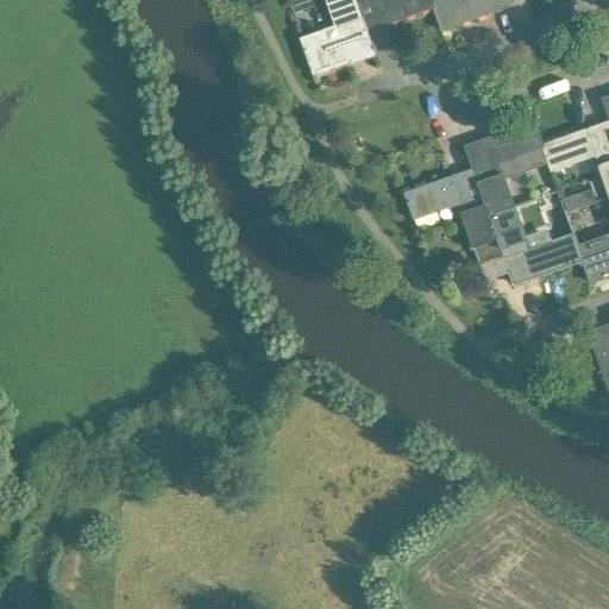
[(375,52),(368,30),(365,31),(355,0),(328,0),(337,25),(301,37),(314,74),(351,61),(351,60),(374,51),(374,54),(375,52)]
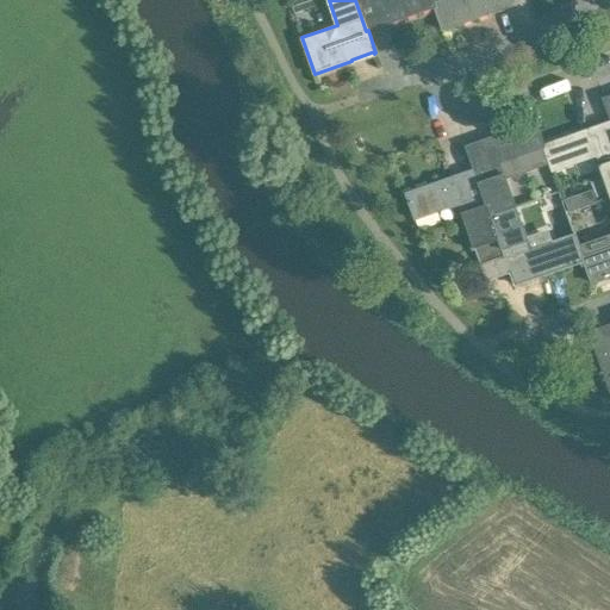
[(434,4),(435,4),(433,0),(355,0),(366,31),(368,30),(367,29),(390,20),(390,23),(435,7),(434,4)]
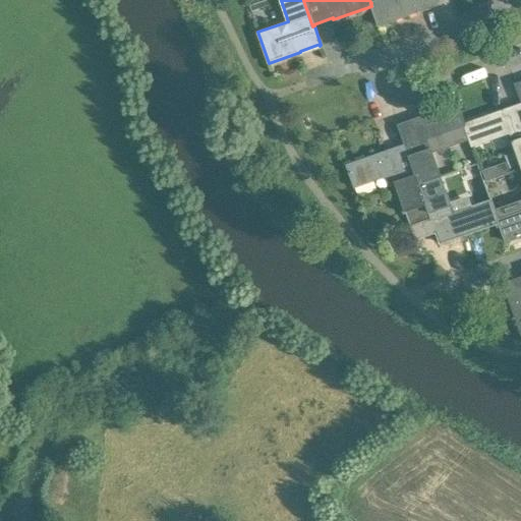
[(438,4),(437,0),(379,0),(371,3),(370,3),(371,6),(379,24),(418,11),(417,9),(437,3),(437,4),(438,4)]
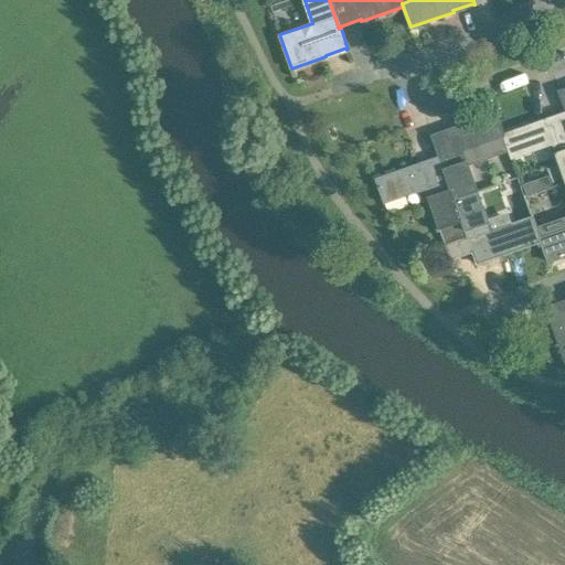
[(292,7),(291,1),(270,8),(273,13),(292,7)]
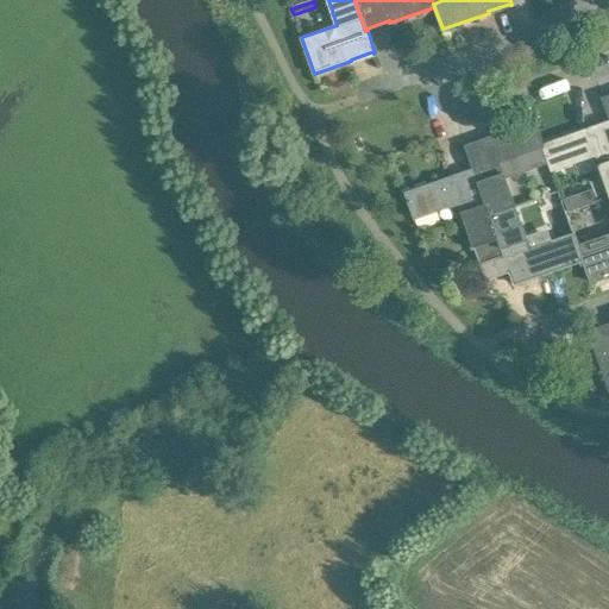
[(544,149),(544,144),(535,121),(489,137),(489,139),(468,148),(466,145),(465,146),(475,170),(490,215),(515,207),(503,173),(528,164),(525,155),(544,149)]
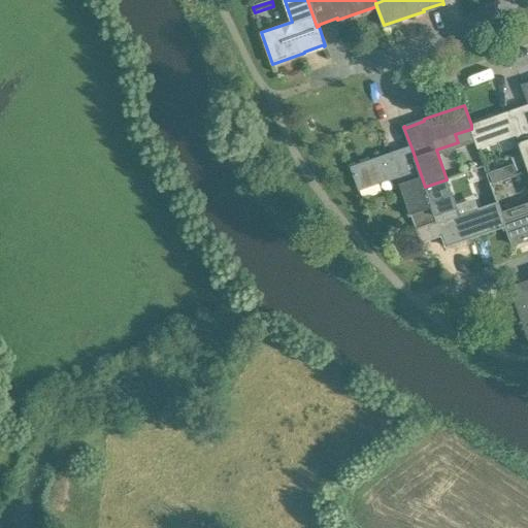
[(527,106),(510,112),(509,110),(471,125),(471,129),(479,149),(516,135),(527,169),(527,106)]
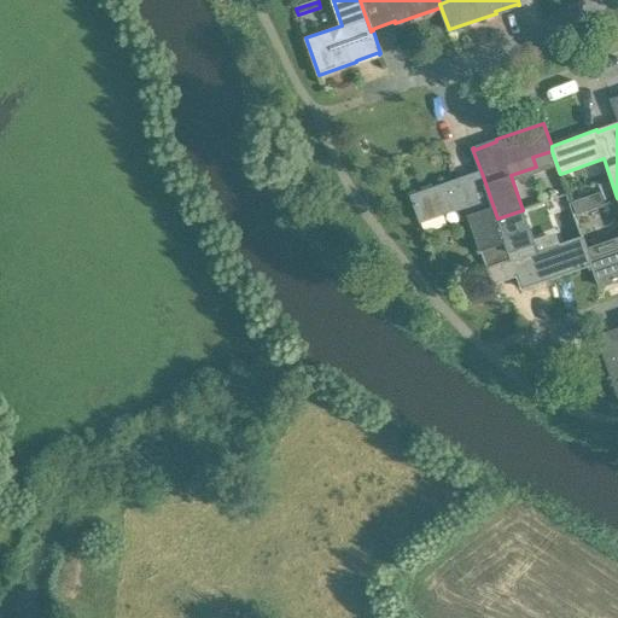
[(512,260),(497,219),(482,173),(459,181),(458,179),(410,196),(420,222),(421,221),(444,214),(456,209),(472,222),(481,250),(488,268),(512,260)]
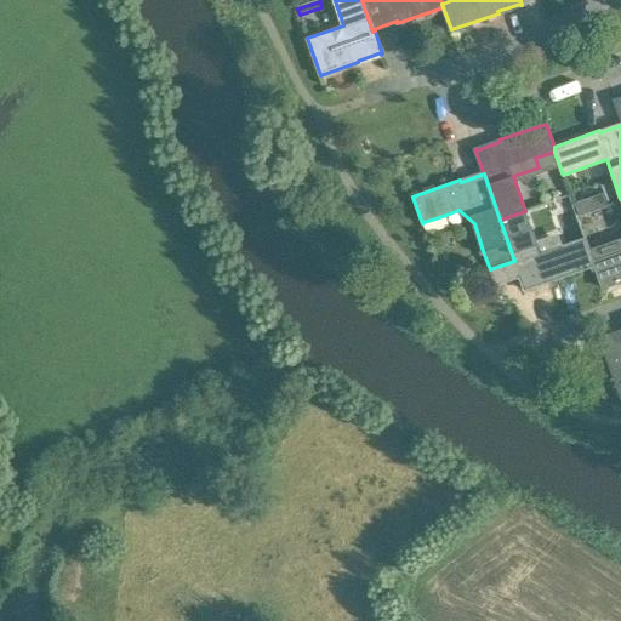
[(562,232),(536,240),(525,211),(500,220),(514,261),(524,290),(525,289),(525,288),(547,279),(548,281),(594,265),(593,262),(586,239),(567,245),(562,232)]
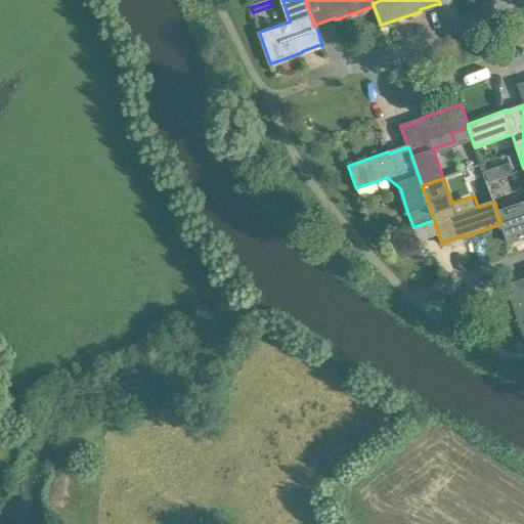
[(523,212),(500,221),(501,223),(509,243),(523,236),(523,212)]
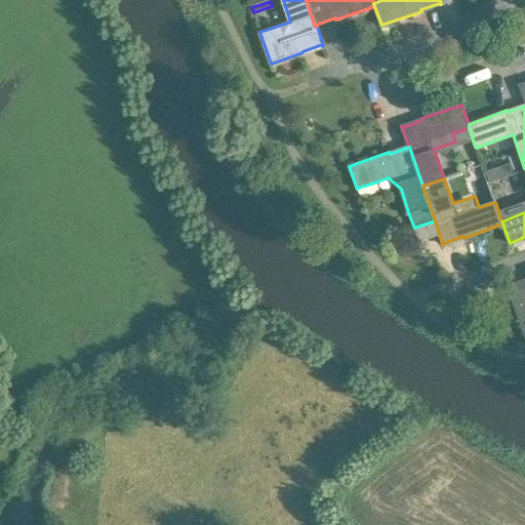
[(524,279),(508,285),(508,286),(510,286),(516,305),(515,306),(524,334),(524,279)]
